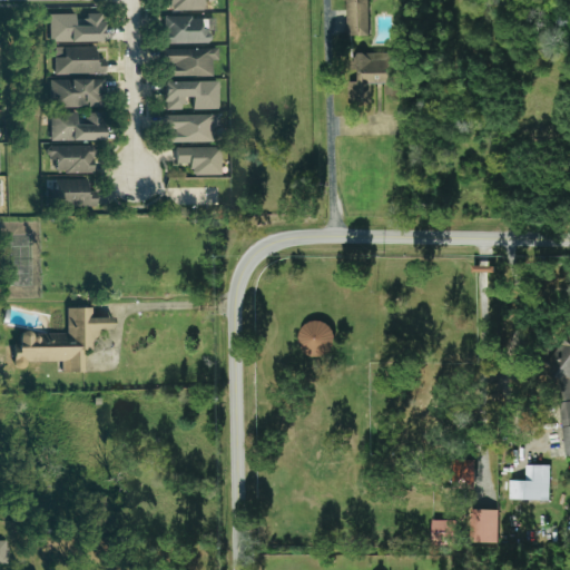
[(200,11),(200,0),(209,0),(208,0),(167,0),(168,11),(200,11)]
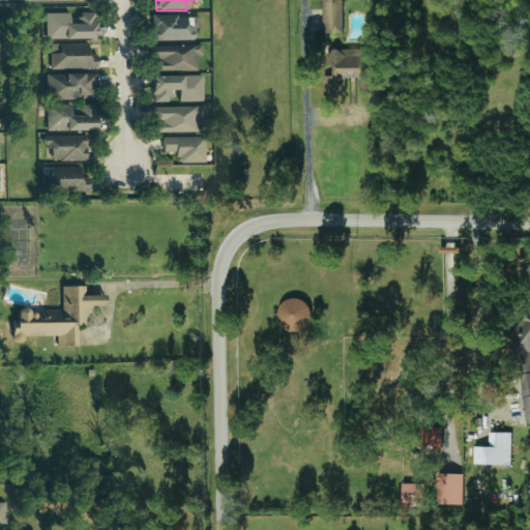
[(320,0),(321,36),(342,36),(341,0),(320,0)]
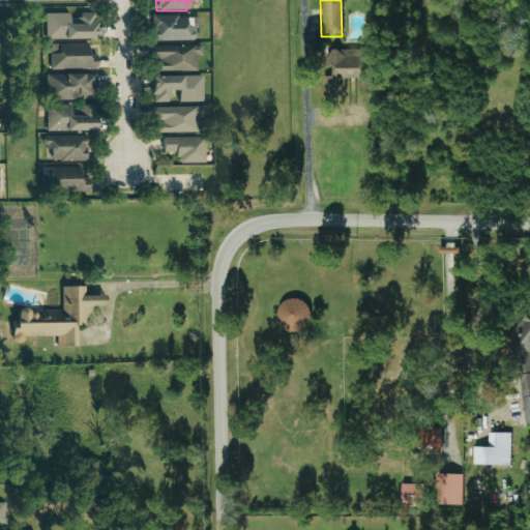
[(42,15),(43,40),(93,39),(93,12),(77,13),(77,15),(42,15)]
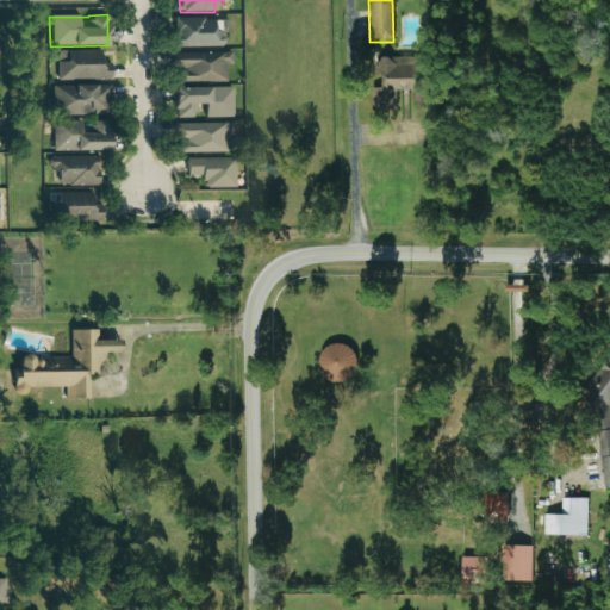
[(228,19),(176,19),(178,48),(224,47),(224,35),(228,35),(228,19)]
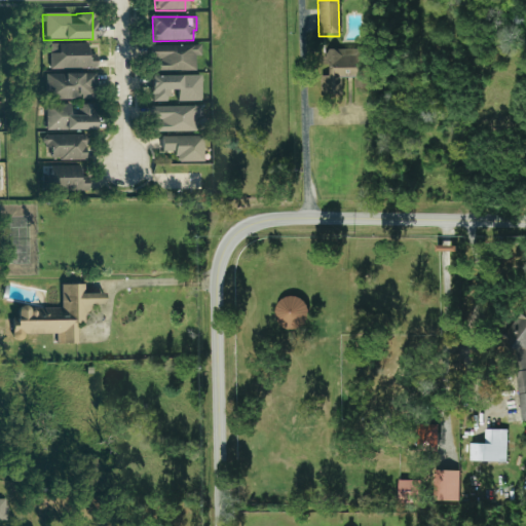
[(85,43),(57,44),(57,53),(48,53),(48,70),(95,68),(95,54),(85,54),(85,43)]
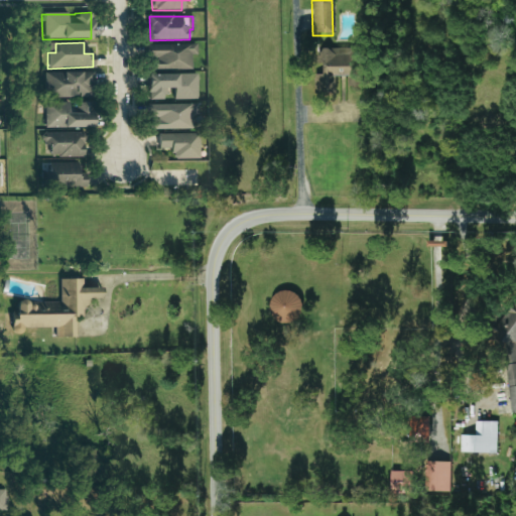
[(189,70),(189,55),(196,54),(196,44),(147,44),(148,71),(189,70)]
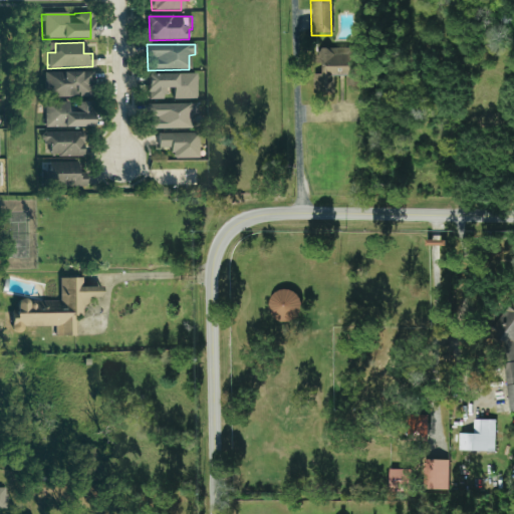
[(318,48),(318,74),(311,74),(311,92),(333,92),(333,76),(345,75),(345,86),(359,86),(359,48),(318,48)]
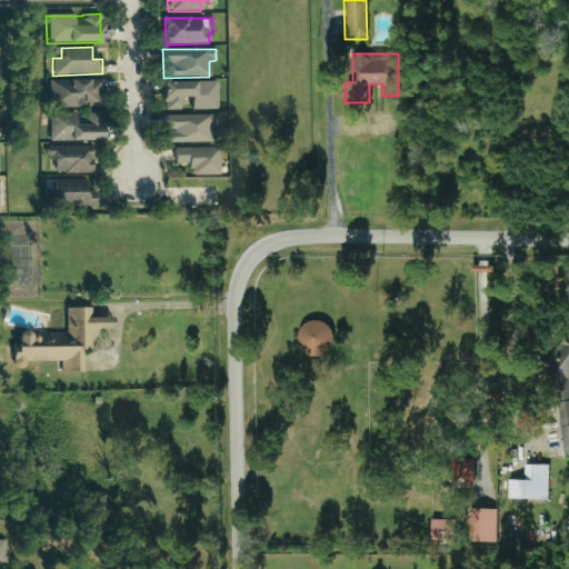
[(101,79),(49,80),(50,108),(102,107),(101,79)]
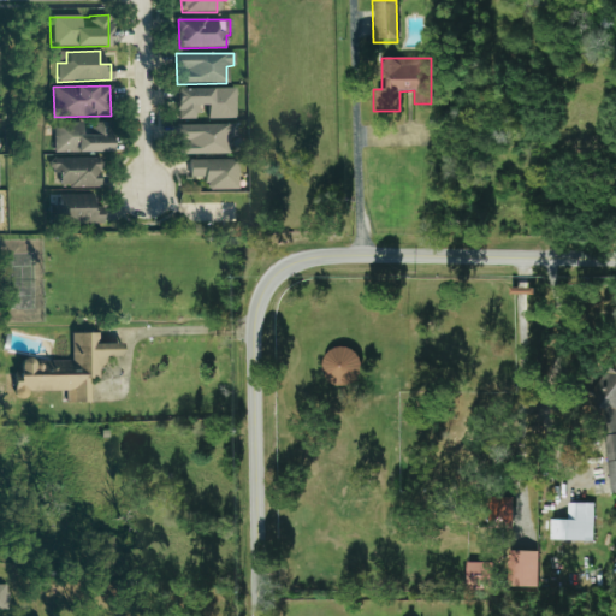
[(234,88),(175,89),(175,119),(195,119),(195,106),(205,106),(206,119),(235,118),(234,88)]
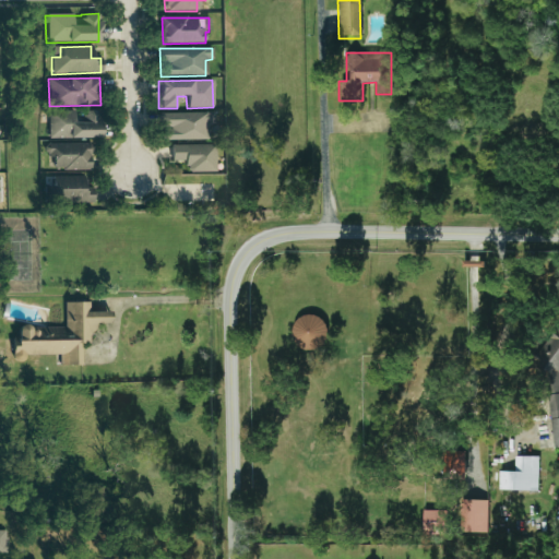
[(48,139),(99,139),(99,111),(79,111),(79,110),(48,110),(48,139)]
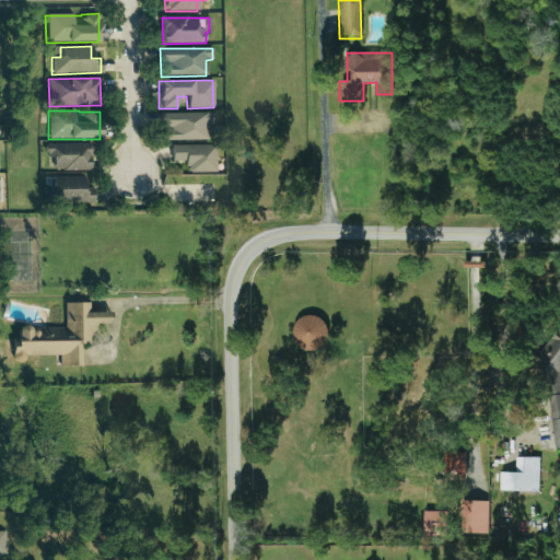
[(207,140),(207,125),(213,125),(212,113),(160,114),(160,128),(163,128),(163,141),(207,140)]
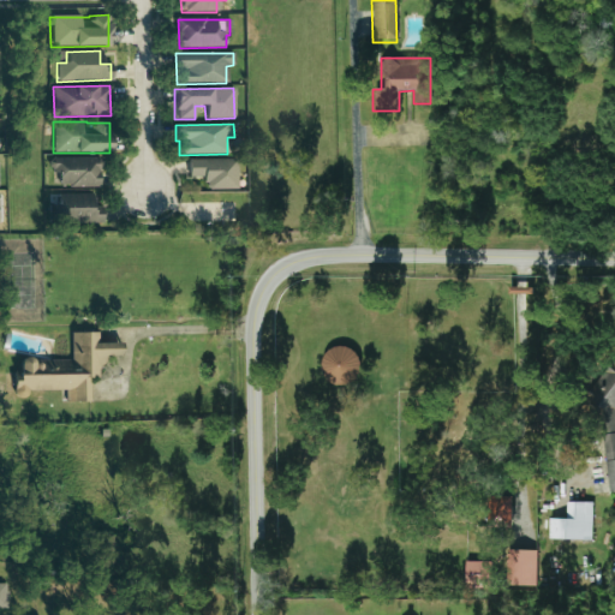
[(99,187),(99,159),(52,157),(52,173),(58,173),(58,186),(99,187)]
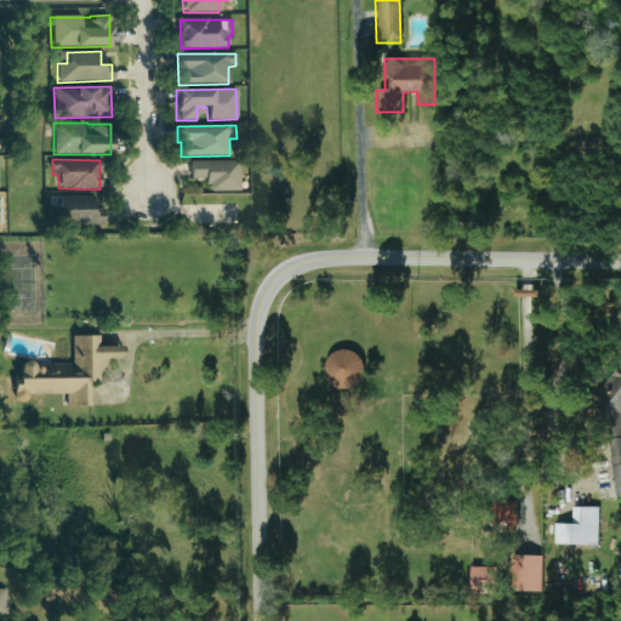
[(238,191),(238,160),(189,161),(189,178),(206,178),(206,192),(238,191)]
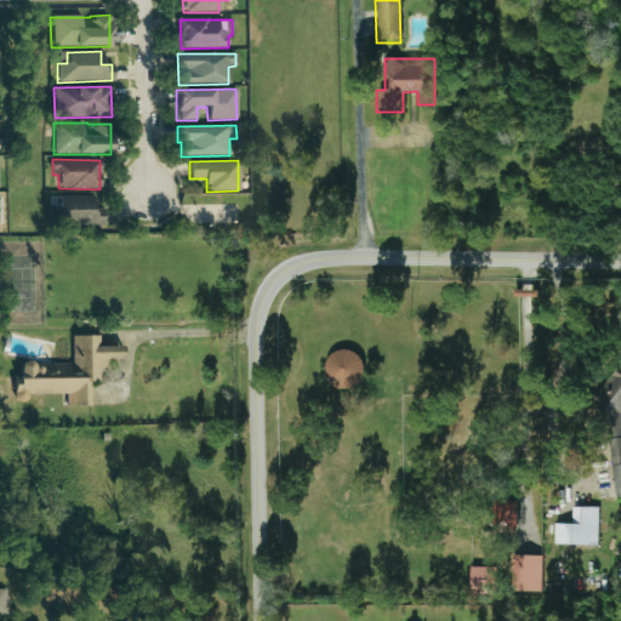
[(92,195),(57,197),(57,206),(47,206),(49,226),(102,224),(102,208),(92,209),(92,195)]
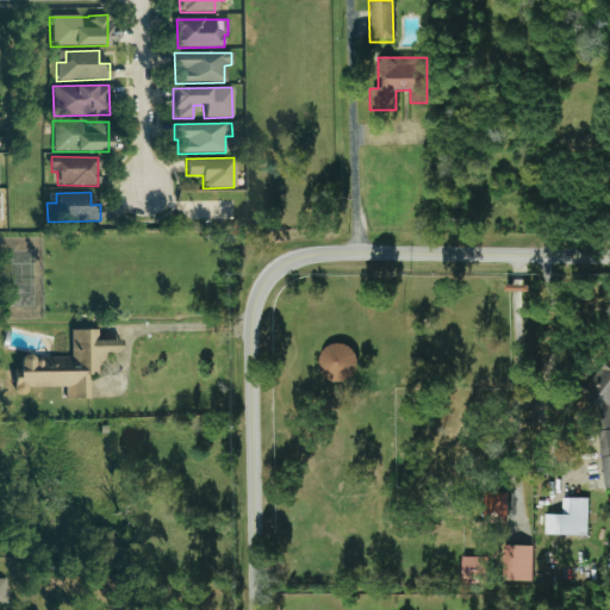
[(70,358),(18,358),(18,369),(5,369),(5,386),(12,386),(12,394),(26,394),(26,387),(64,388),(64,399),(88,400),(88,373),(99,373),(99,354),(119,354),(119,341),(95,341),(95,331),(70,331),(70,358)]
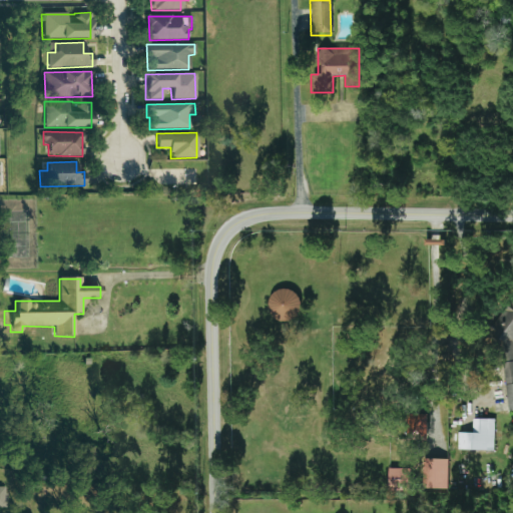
[(298,291),(269,290),(269,319),(297,320),(298,291)]
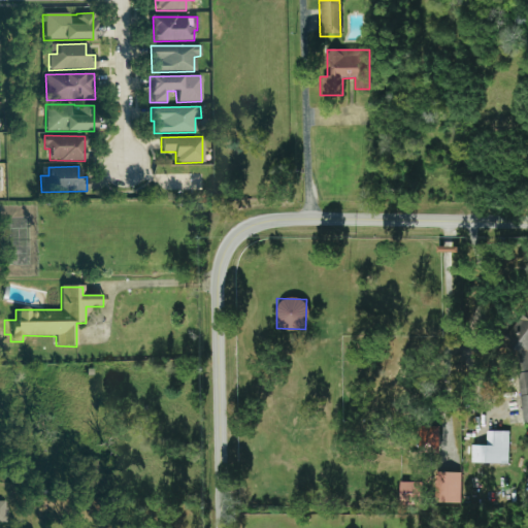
[(527,309),(525,308),(504,336),(512,341),(507,348),(524,360),(527,354),(527,309)]
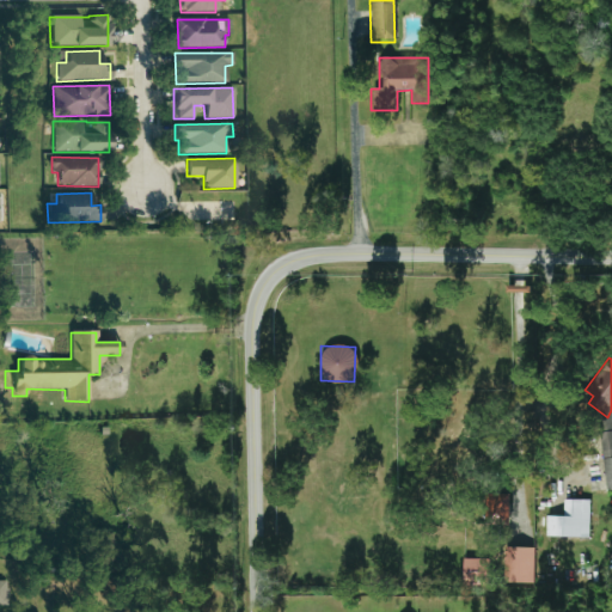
[(611,488),(611,429),(599,432),(604,489),(611,488)]
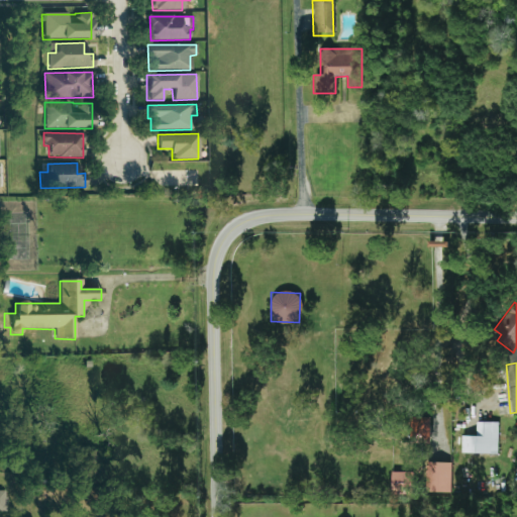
[(430,417),(413,417),(413,443),(430,443),(430,417)]
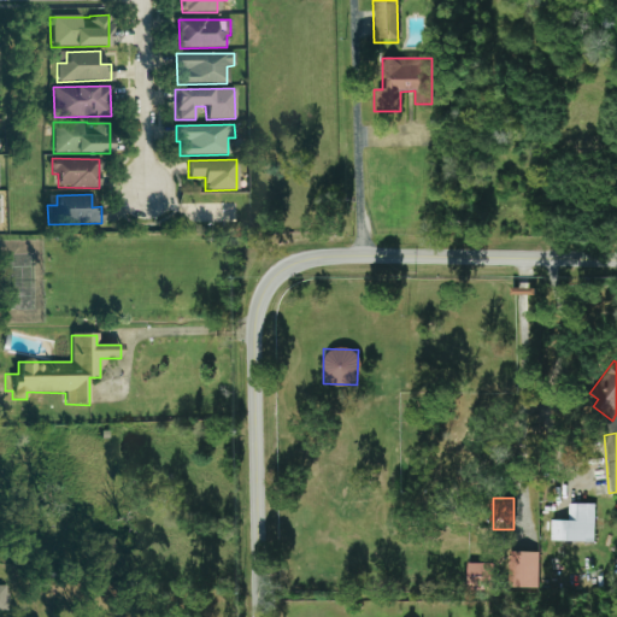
[(550,519),(550,541),(593,541),(593,504),(568,503),(566,519),(550,519)]
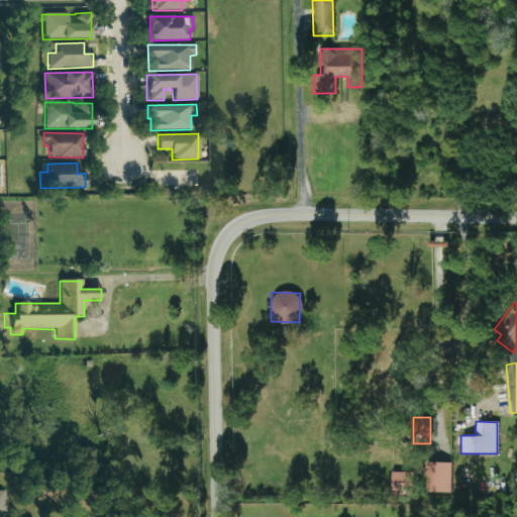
[(449,492),(450,462),(427,461),(427,492),(449,492)]
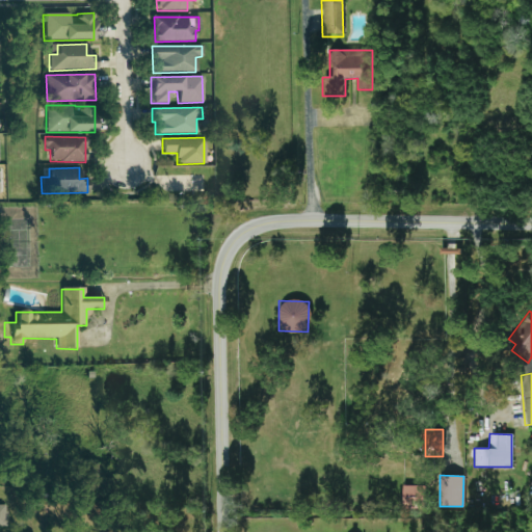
[(401,506),(422,507),(422,485),(401,485),(401,506)]
